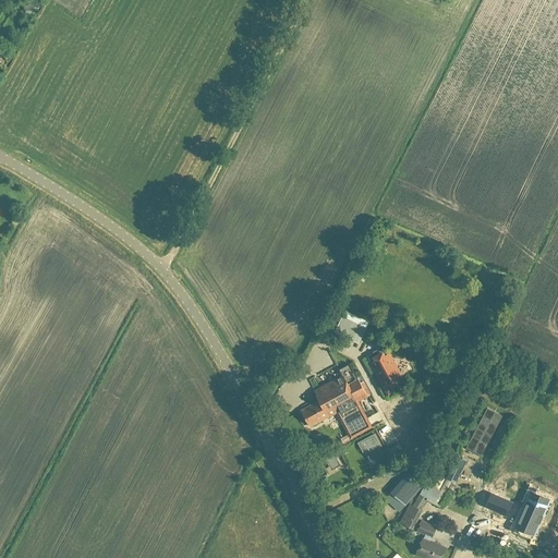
[(343,317),(335,332),(359,344),(366,329),(343,317)]
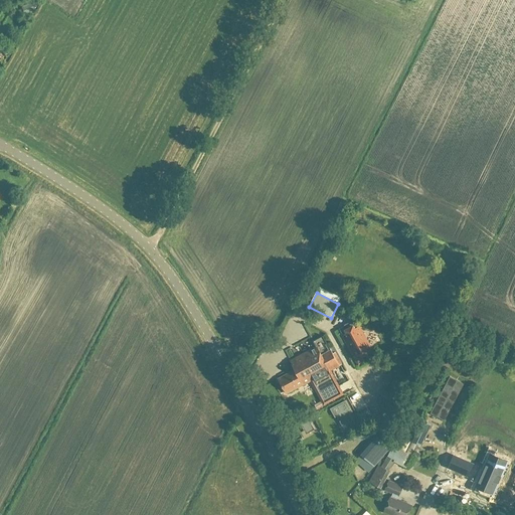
[(364,362),(361,357),(367,354),(365,352),(371,349),(359,328),(355,330),(354,326),(345,331),(347,334),(343,336),(355,358),(358,365),(364,362)]
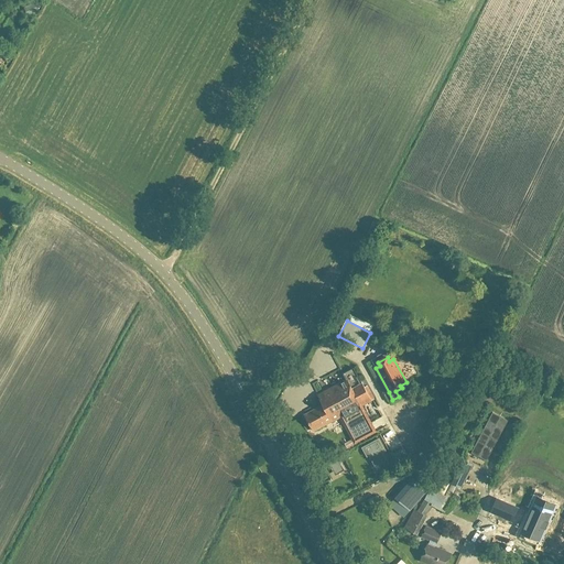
[(323,405),(304,415),(313,432),(332,422),(333,423),(340,419),(344,416),(354,435),(371,425),(361,407),(371,401),(361,382),(354,369),(343,375),(346,380),(317,396),(323,405)]
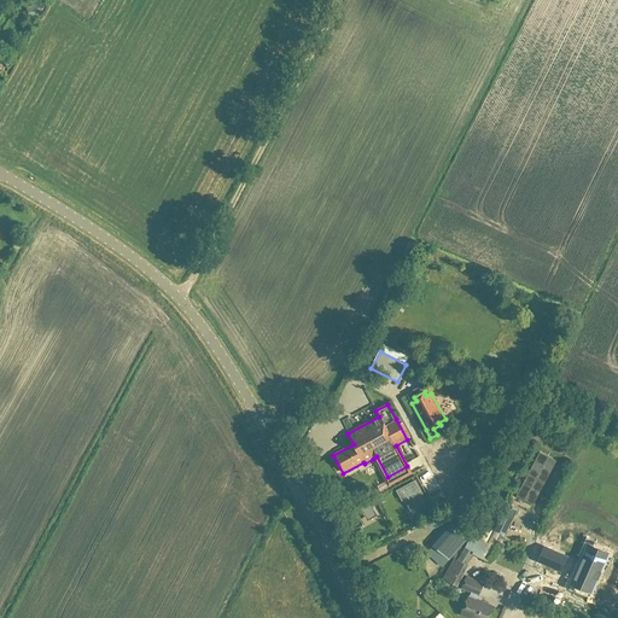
[(409,465),(418,460),(412,449),(403,455),(409,465)]
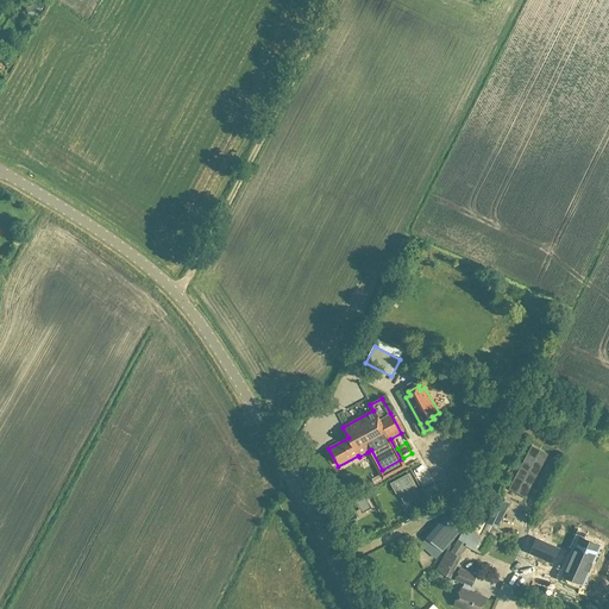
[(526,449),(506,491),(522,500),(544,458),(526,449)]
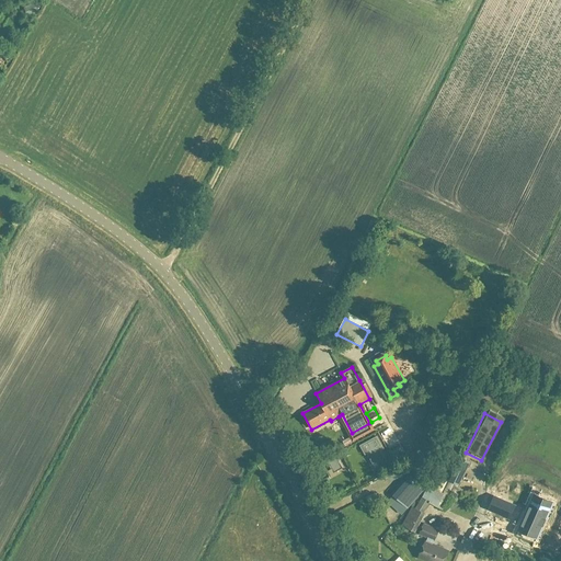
[(385,458),(379,448),(384,446),(378,435),(364,443),(365,446),(367,446),(377,464),(385,458)]
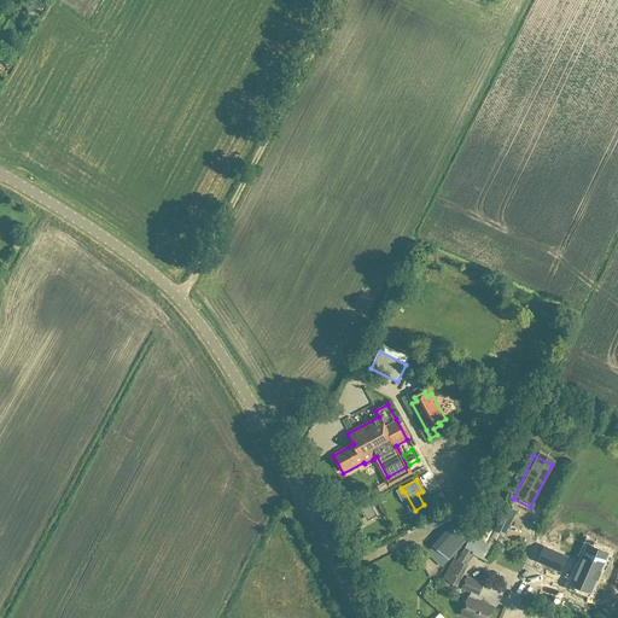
[(375,516),(369,505),(371,503),(368,500),(360,505),(368,520),(375,516)]
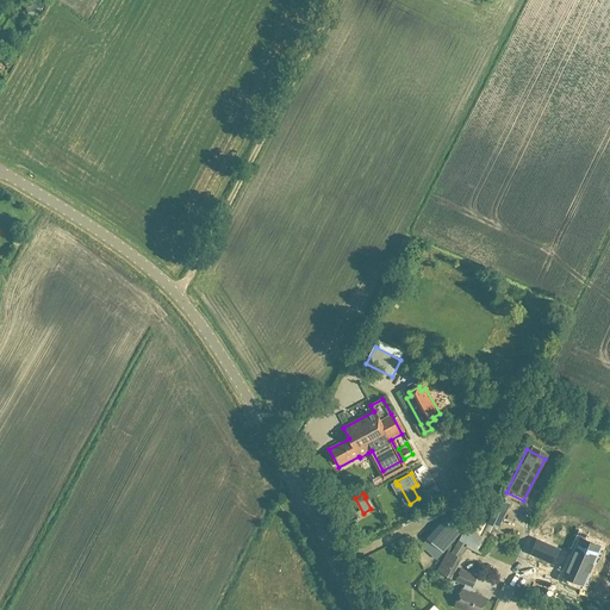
[(499,529),(511,503),(500,498),(487,523),(499,529)]
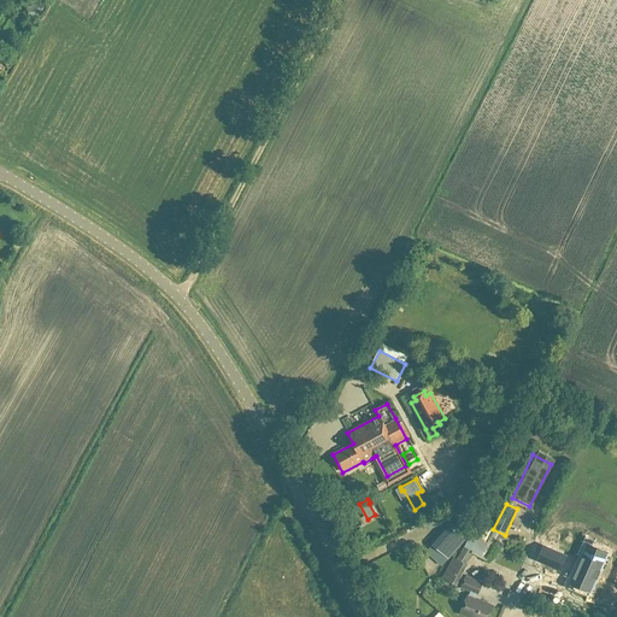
[(469,515),(463,506),(453,513),(462,526),(469,521),(466,517),(469,515)]
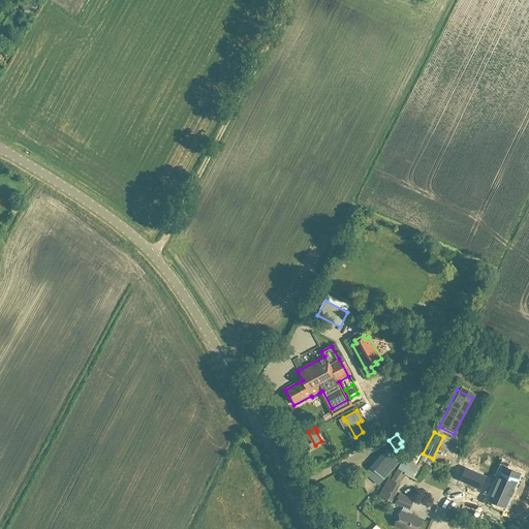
[(371,468),(383,478),(400,460),(387,448),(371,468)]
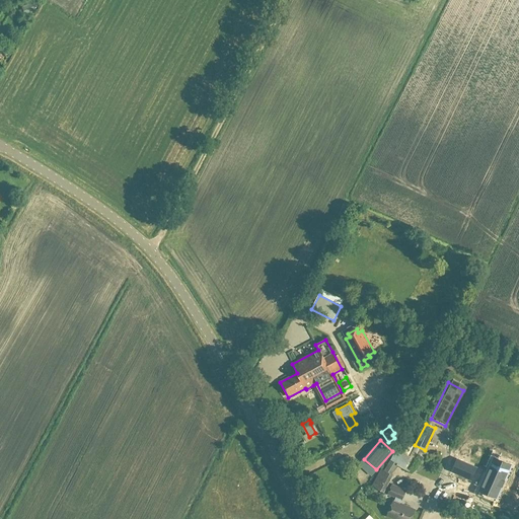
[(498,467),(492,464),(479,491),(497,498),(502,487),(503,488),(505,480),(504,480),(508,471),(501,468),(502,467),(499,466),(498,467)]
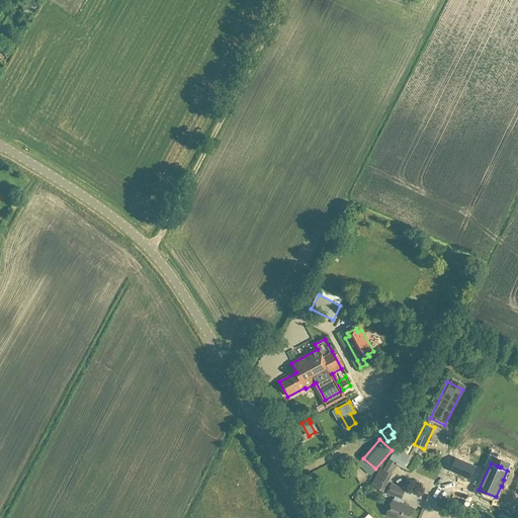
[(467,464),(462,476),(470,479),(476,467),(467,464)]
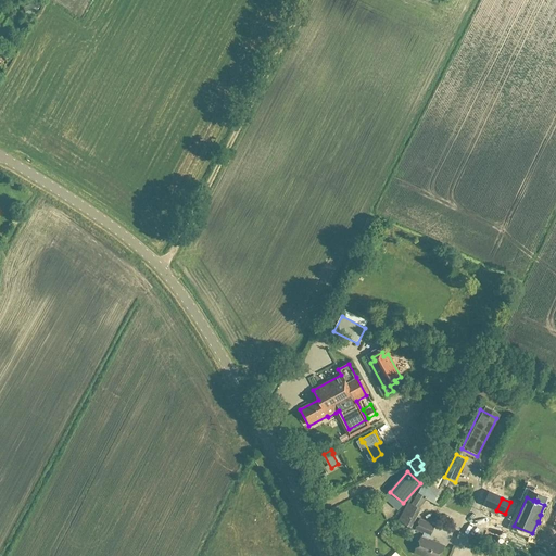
[(408,503),(399,521),(402,523),(412,529),(421,509),(420,509),(412,505),(408,503)]
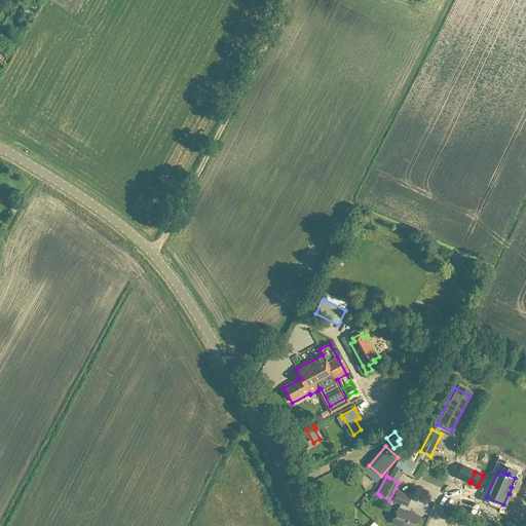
[(405,511),(410,497),(397,491),(393,500),(401,503),(392,523),(399,525),(415,525),(419,517),(405,511)]
